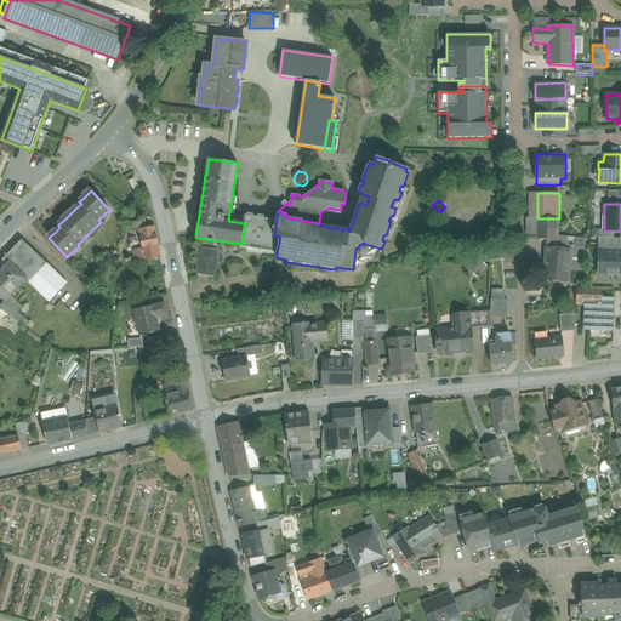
[(75,205),(62,217),(61,218),(63,221),(77,208),(75,205)]
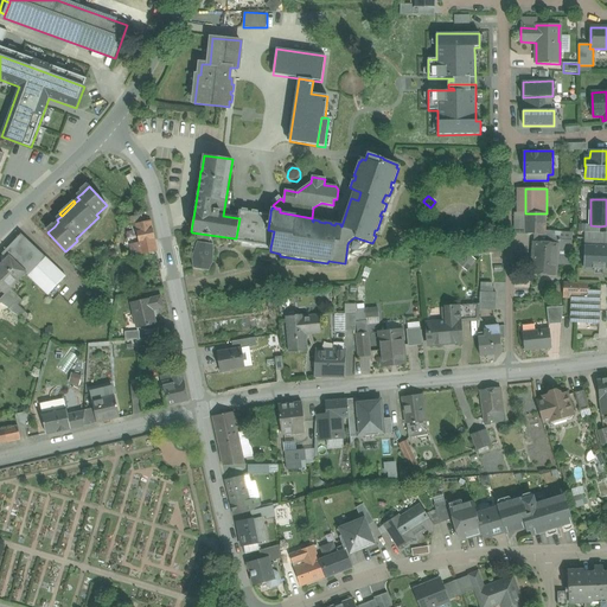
[(248,210),(242,209),(242,211),(240,210),(238,218),(240,218),(236,238),(235,238),(235,242),(241,243),(266,247),(270,248),(274,231),(268,230),(270,215),(268,215),(268,212),(262,212),(262,213),(257,213),(259,211),(253,210),(251,212),(248,211),(248,210)]
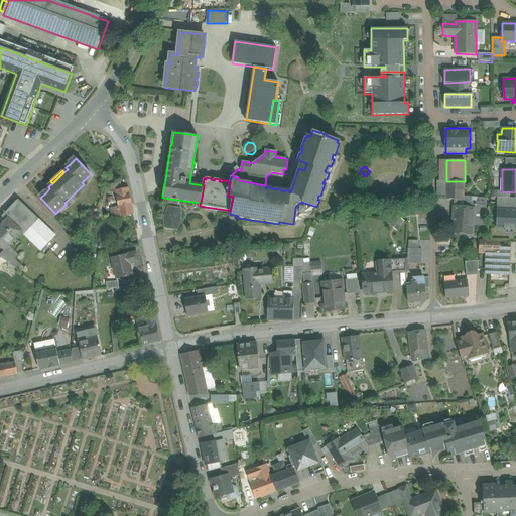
[(439,181),(438,181),(438,199),(446,199),(446,181),(439,181)]
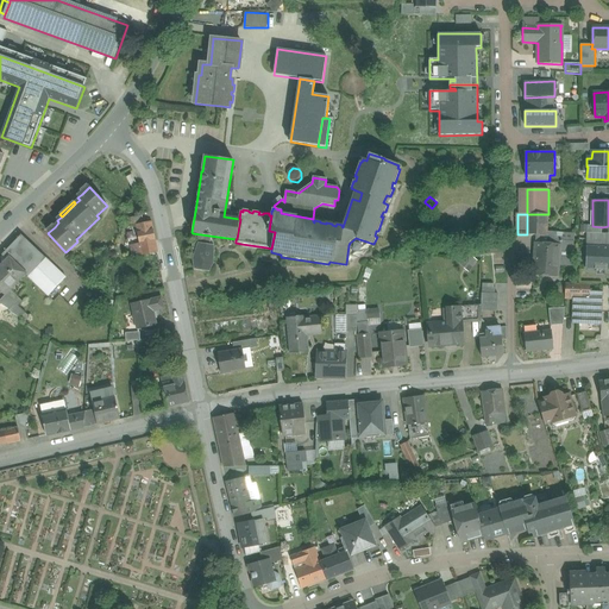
[(548,214),(527,214),(527,234),(537,236),(547,236),(547,232),(548,214)]
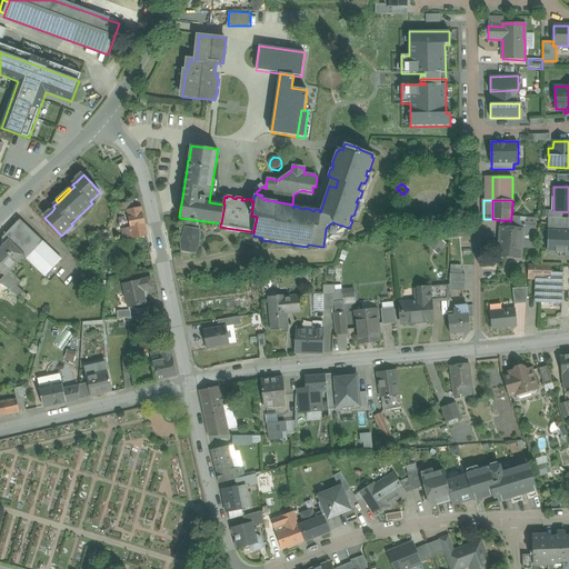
[(130,202),(120,205),(120,212),(128,210),(132,210),(130,202)]
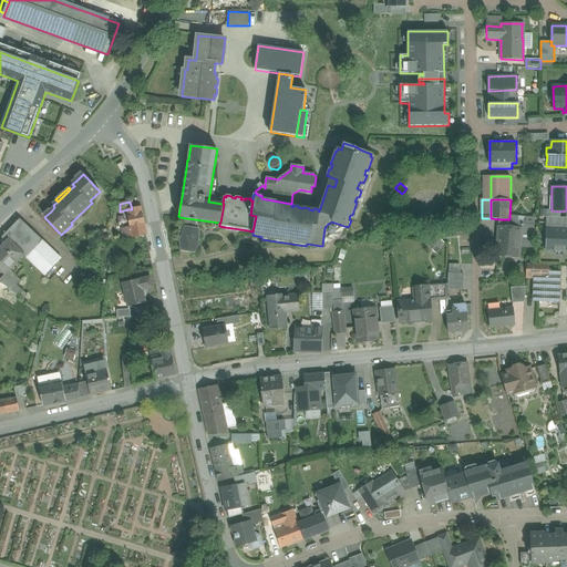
[(132,209),(127,209),(131,228),(133,238),(146,235),(141,206),(132,209)]
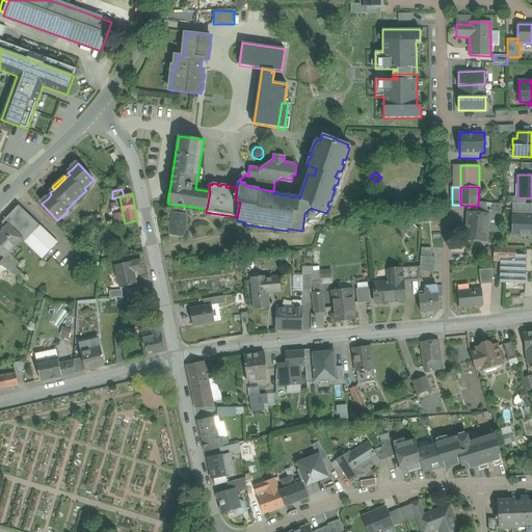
[(478,206),(469,206),(468,212),(480,213),(481,203),(478,203),(478,206)]
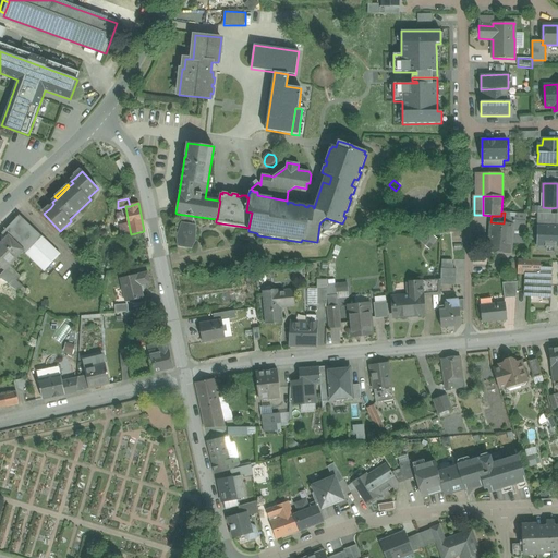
[(524,221),(513,220),(513,214),(505,213),(504,223),(513,225),(511,242),(523,243),(524,221)]
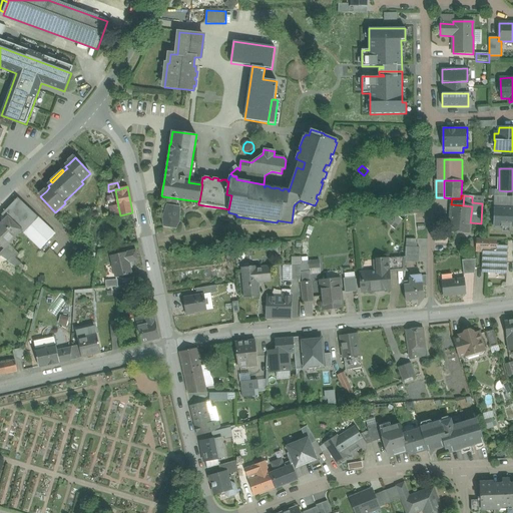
[(176,198),(162,196),(161,210),(164,212),(161,219),(162,227),(174,229),(178,222),(179,207),(176,207),(176,198)]
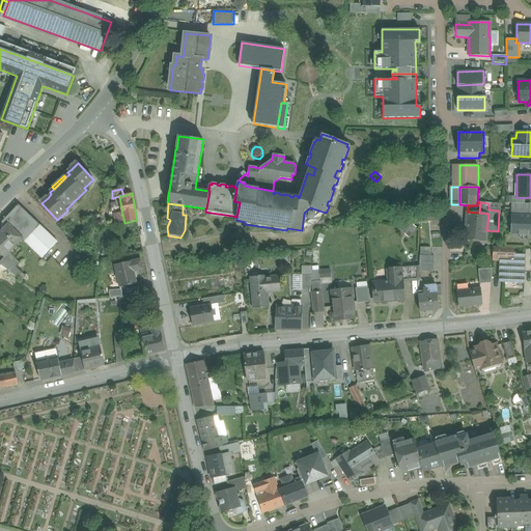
[(520,203),(520,215),(530,215),(530,203),(525,204),(520,203)]
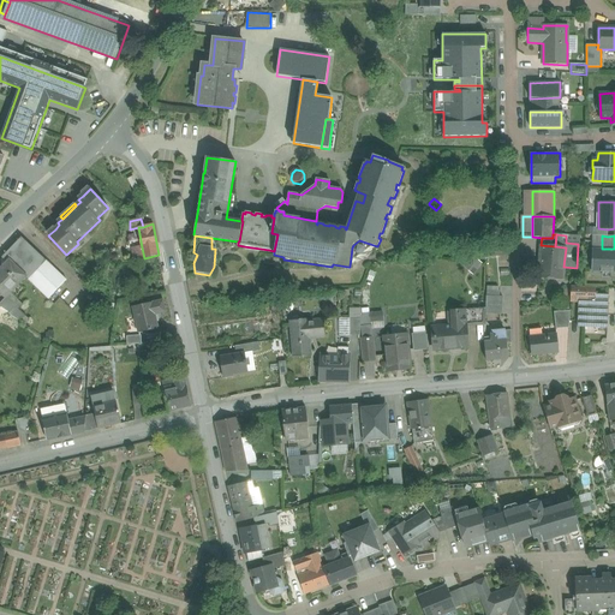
[(47,261),(22,238),(1,258),(7,263),(10,261),(27,276),(25,278),(29,280),(47,261)]
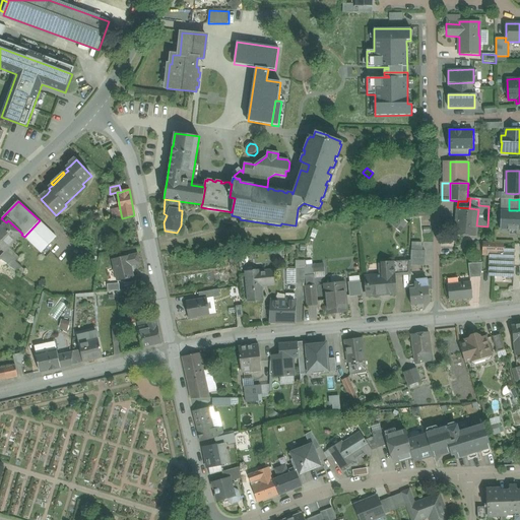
[(469,208),(457,207),(455,235),(476,237),(476,225),(478,209),(469,208)]
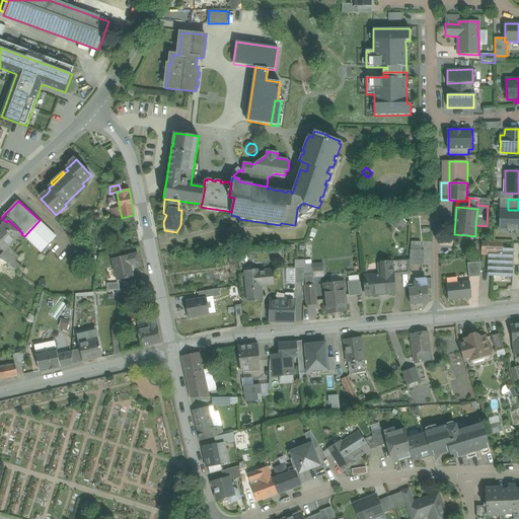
[(120,209),(112,210),(114,219),(122,218),(120,209)]
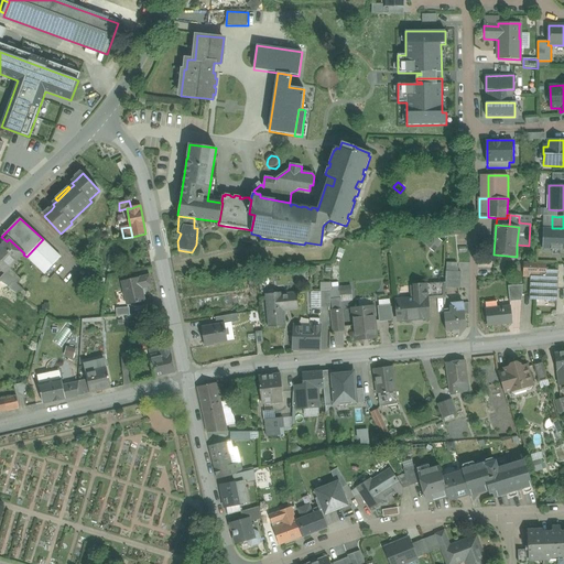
[(546,228),(543,228),(542,249),(563,249),(563,228),(552,228),(546,228)]
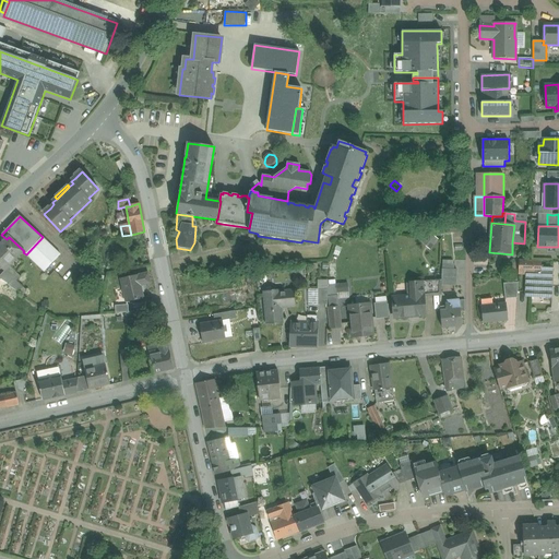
[(438,240),(430,234),(421,244),(429,250),(438,240)]
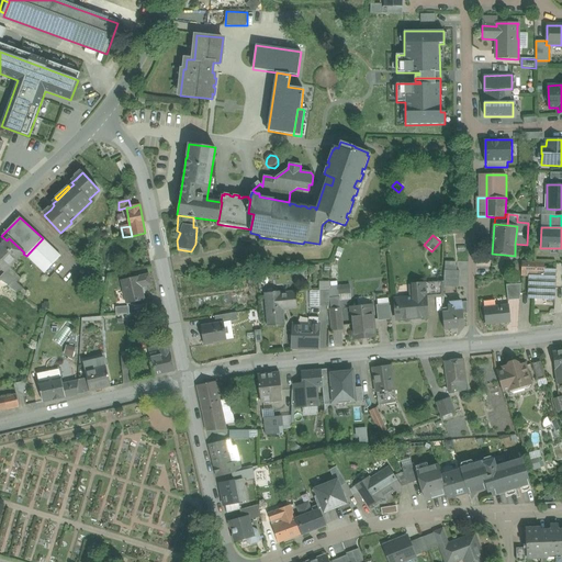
[(7,240),(0,247),(0,267),(6,272),(10,268),(23,254),(24,253),(9,238),(7,240)]
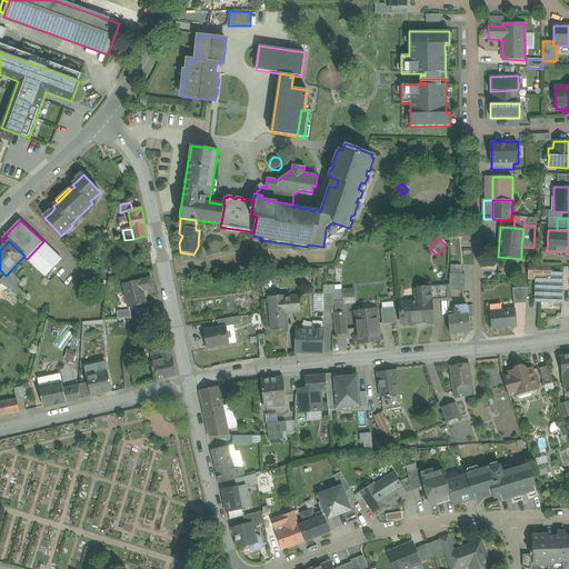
[(43,241),(27,259),(46,277),(62,259),(43,241)]
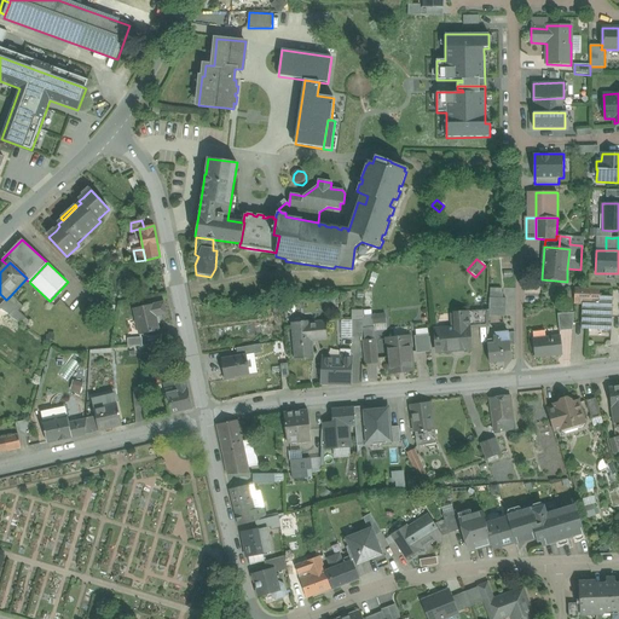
[(612,308),(599,307),(600,290),(576,289),(574,306),(582,306),(593,307),(593,320),(593,328),(591,329),(612,331),(612,308)]
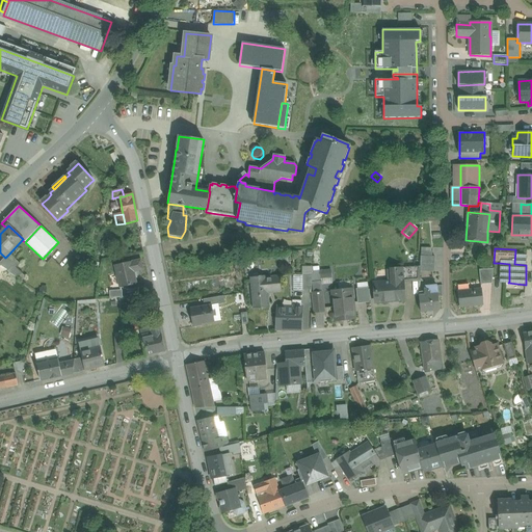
[(21,264),(9,254),(5,258),(14,265),(17,268),(21,264)]
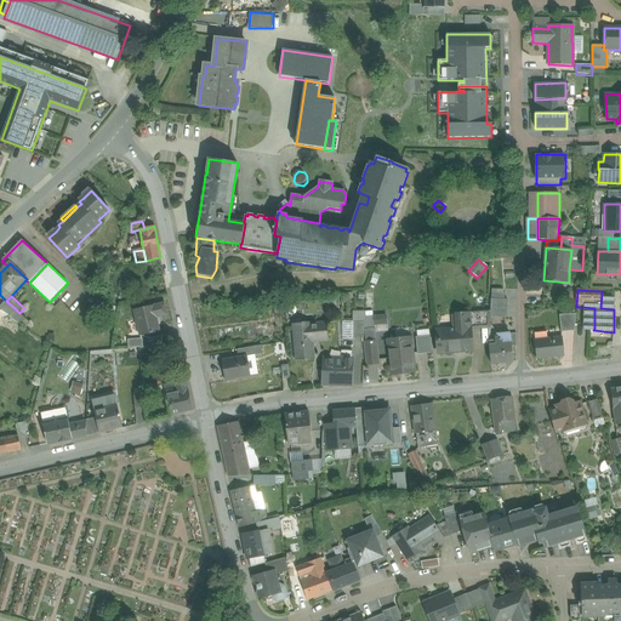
[(491,300),(490,312),(490,317),(507,317),(507,301),(505,301),(491,300)]
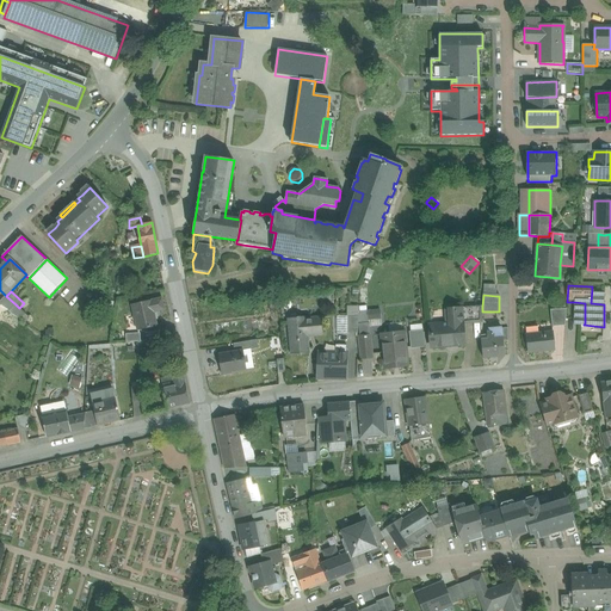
[(0,302),(0,306),(10,312),(16,304),(6,296),(0,302)]
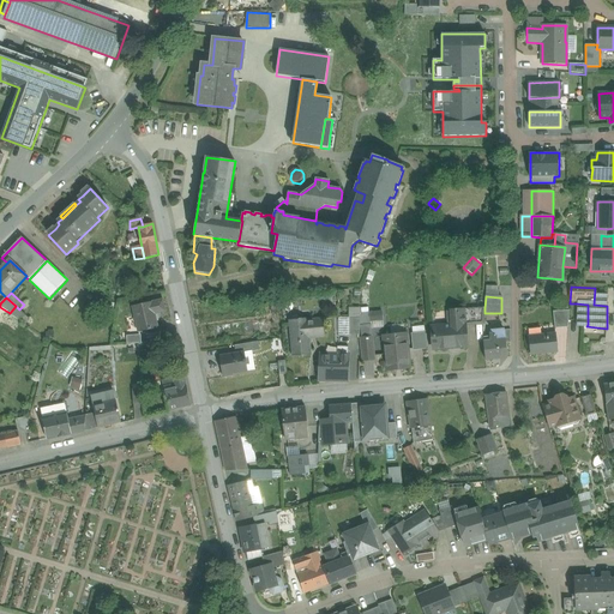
[(152,302),(131,307),(137,333),(158,329),(155,314),(164,312),(162,301),(152,302)]
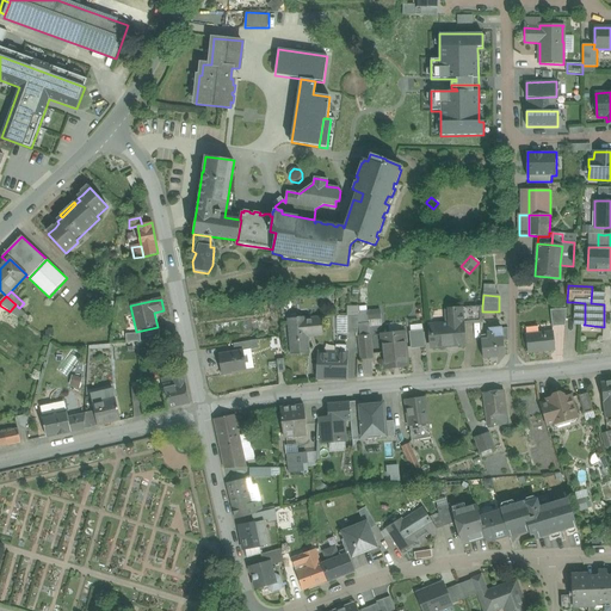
[(573,325),(584,325),(585,323),(579,322),(580,316),(585,316),(585,303),(574,302),(573,325)]
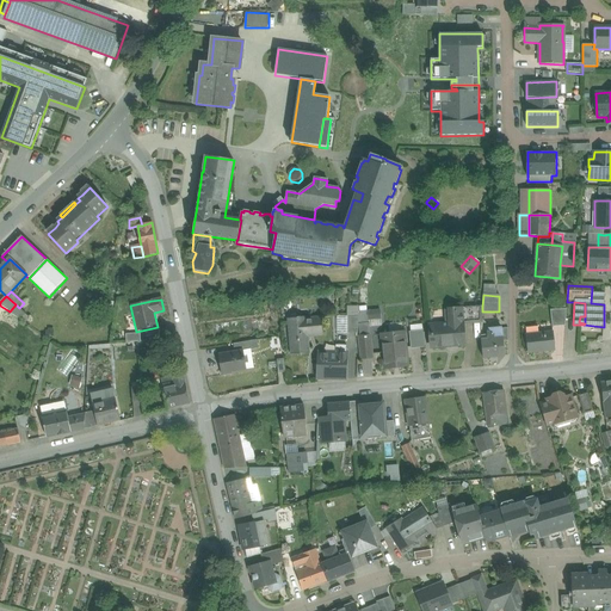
[(16,304),(10,312),(22,320),(26,314),(19,308),(16,304)]
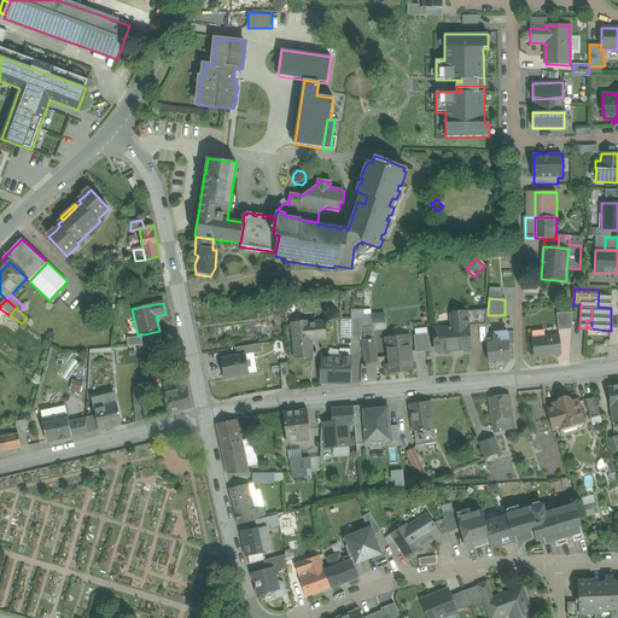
[(488,310),(466,312),(466,313),(467,327),(468,327),(488,326),(488,315),(488,310)]
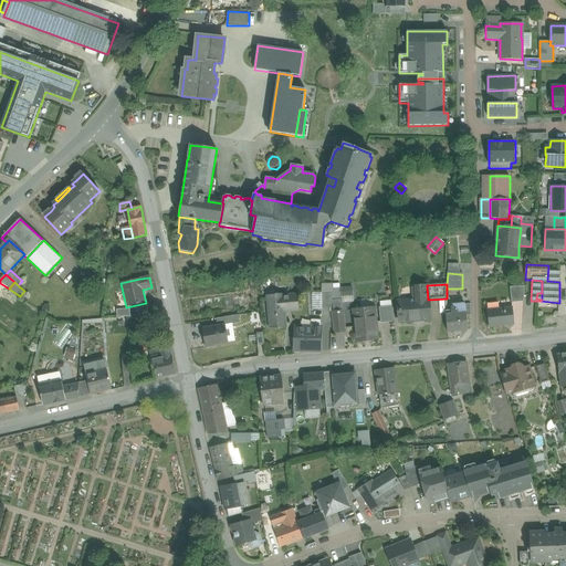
[(417,300),(400,302),(400,310),(399,310),(400,322),(430,320),(429,300),(428,300),(427,286),(416,286),(417,300)]
